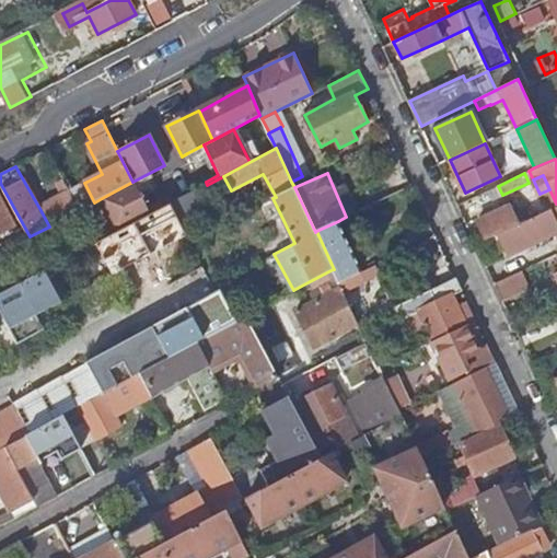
[(132,182),(102,198),(118,232),(161,209),(159,205),(147,210),(132,182)]
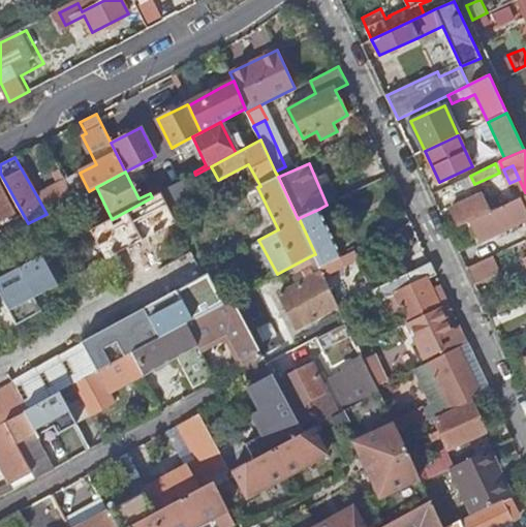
[(75,198),(66,180),(53,187),(54,190),(62,206),(75,198)]
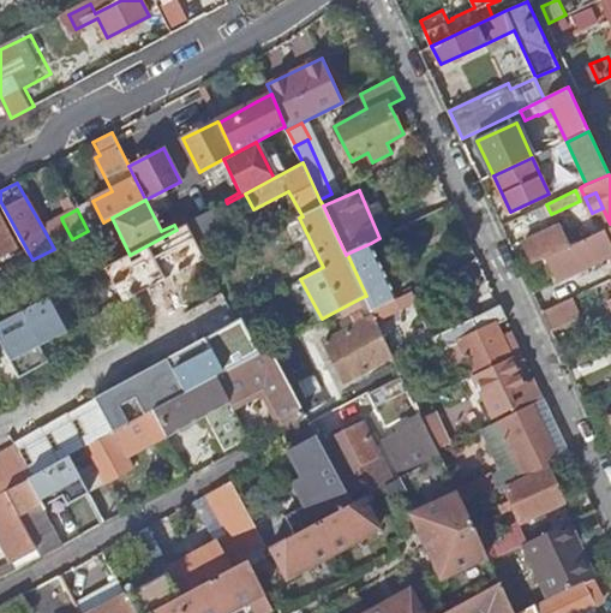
[(0,216),(0,256),(16,248),(0,216)]
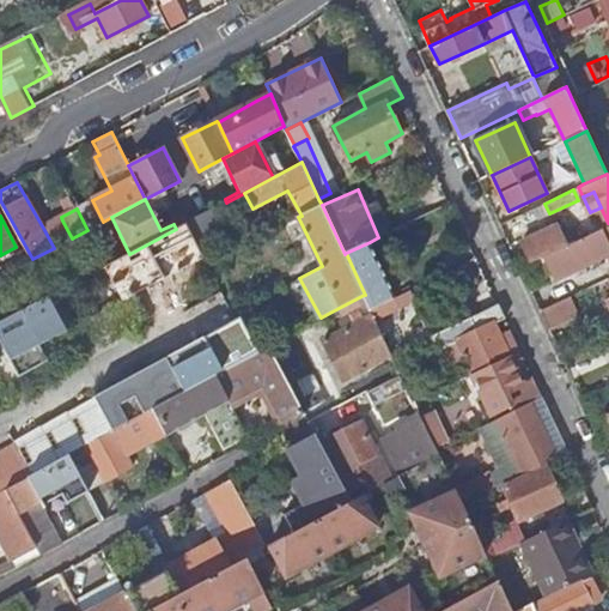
[(576,242),(603,229),(597,219),(571,231),(576,242)]
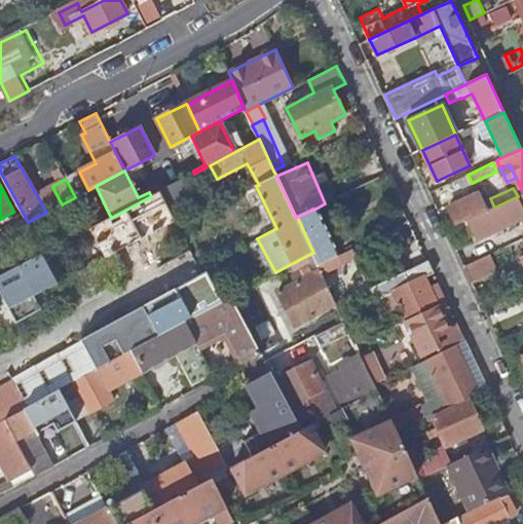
[(53,189),(38,197),(46,213),(62,204),(53,189)]
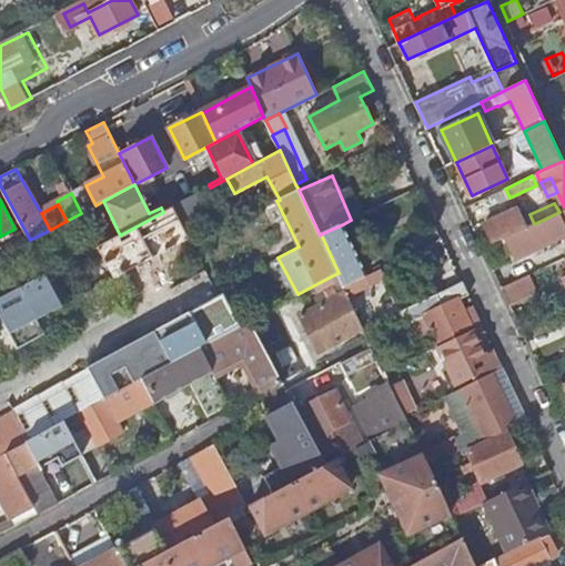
[(485,223),(494,243),(505,238),(528,226),(520,208),(485,223)]
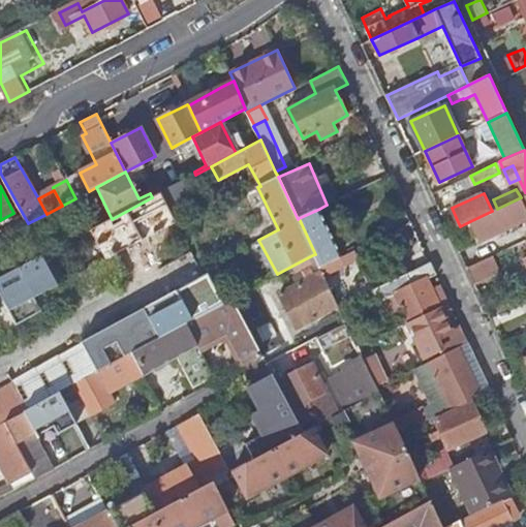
[(492,211),(470,221),(481,241),(525,218),(525,207),(521,197),(497,209),(492,211)]
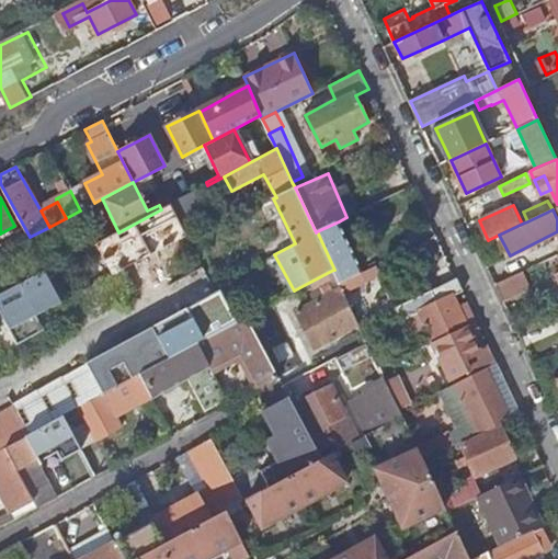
[(333,270),(339,282),(362,270),(339,221),(317,231),(334,270),(333,270)]
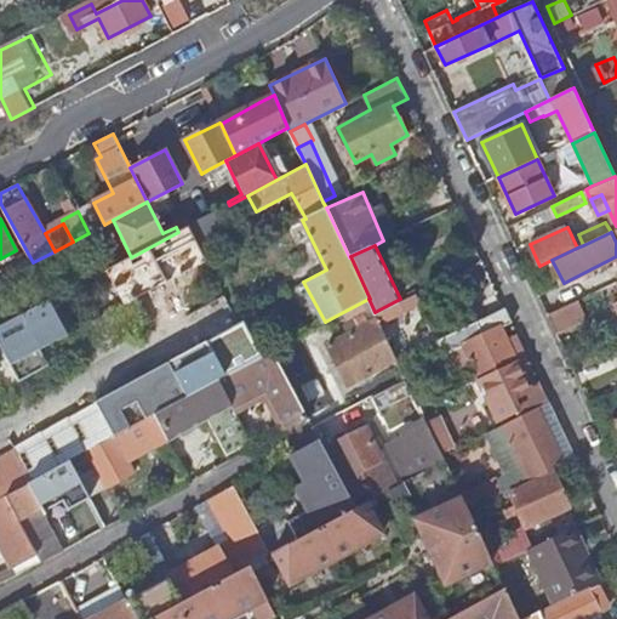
[(221,289),(205,261),(67,336),(81,364),(221,289)]
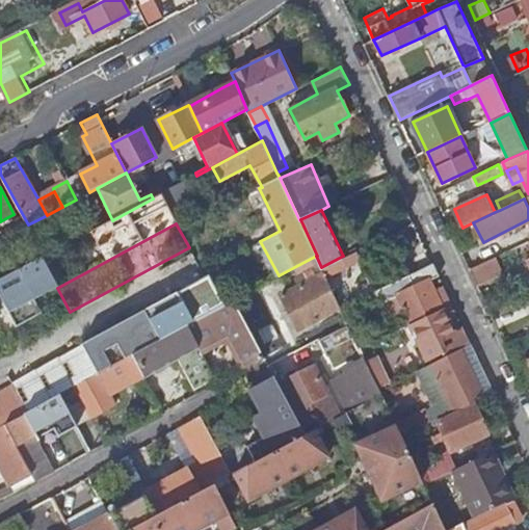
[(321,267),(325,275),(349,265),(345,255),(343,256),(321,267)]
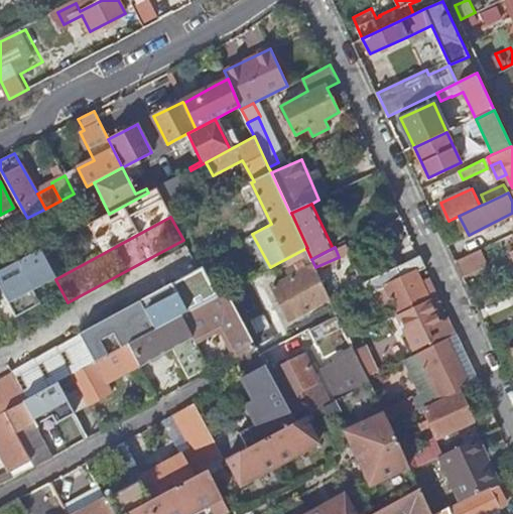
[(291,319),(331,298),(315,267),(311,259),(306,248),(285,259),(287,264),(294,262),(299,271),(273,285),(291,319)]
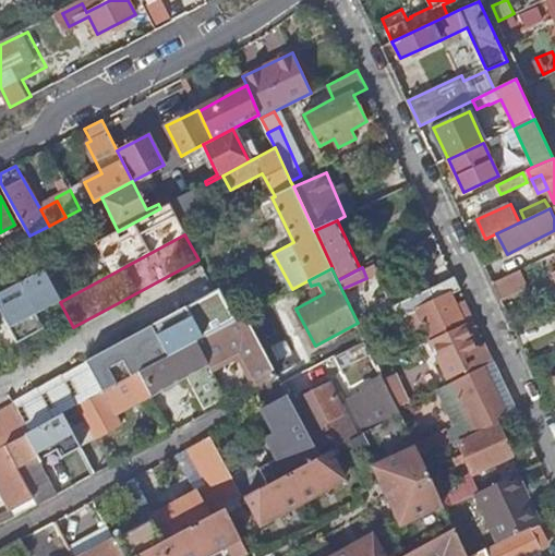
[(43,270),(0,292),(0,309),(14,336),(41,322),(36,313),(59,301),(43,270)]
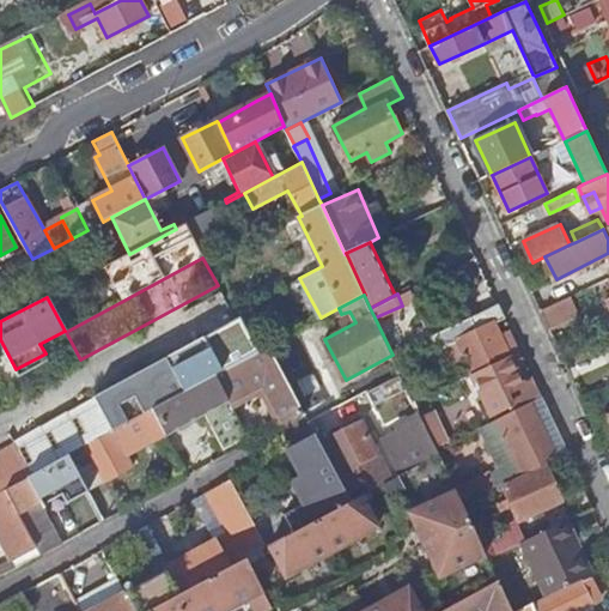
[(570,297),(542,310),(550,328),(578,315),(570,297)]
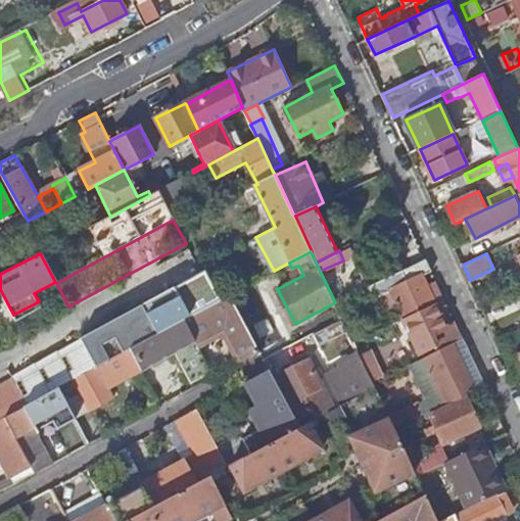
[(391,289),(405,317),(436,301),(424,275),(432,271),(426,258),(371,285),(377,296),(391,289)]
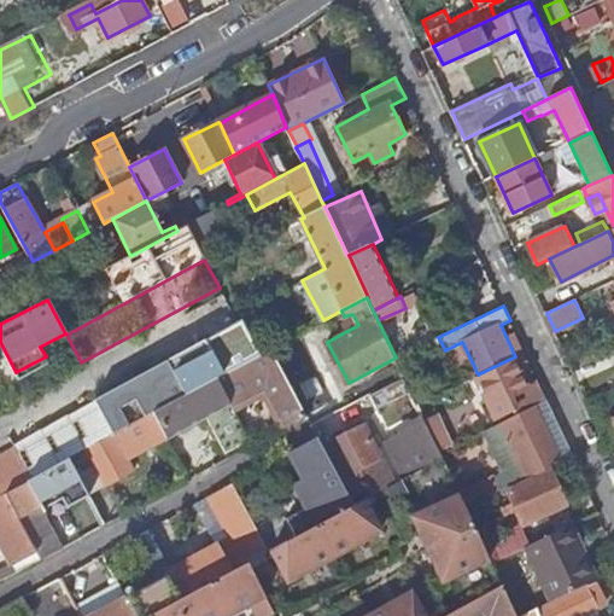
[(217,377),(256,356),(241,329),(115,397),(129,425),(153,412),(217,377)]
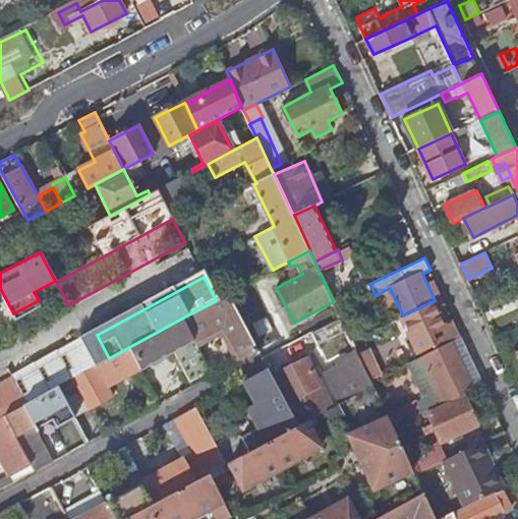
[(242,358),(259,350),(229,293),(216,300),(183,318),(196,343),(222,330),(227,332),(242,358)]
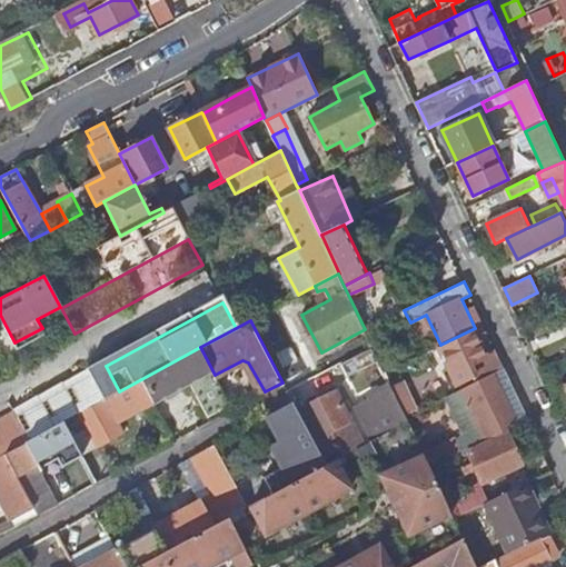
[(479,378),(495,370),(505,366),(496,346),(486,351),(482,342),(492,337),(485,324),(475,328),(440,345),(459,384),(477,374),(479,378)]
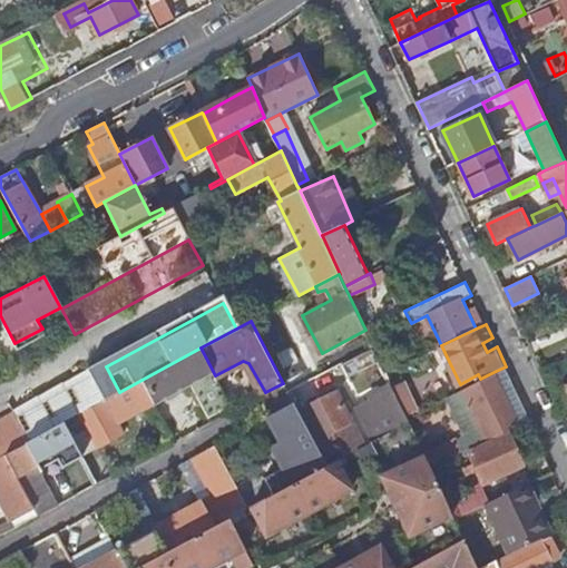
[(215,375),(201,348),(142,380),(155,403),(191,384),(208,418),(232,405),(215,375)]
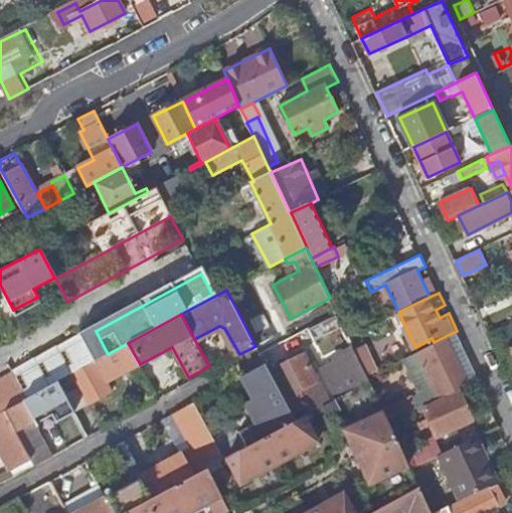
[(318,339),(343,326),(338,314),(312,328),(318,339)]
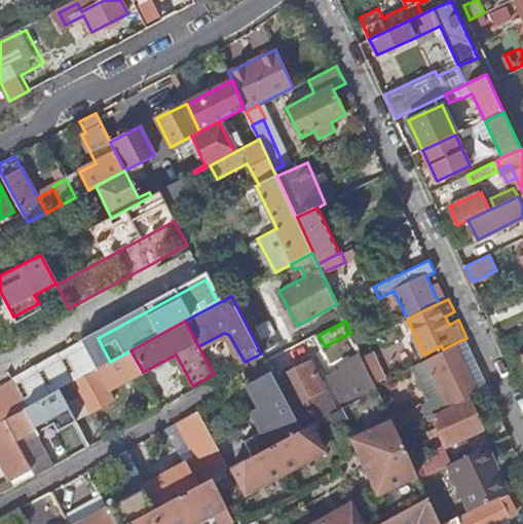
[(110,362),(98,338),(45,367),(43,368),(55,390),(60,388),(74,381),(110,362)]
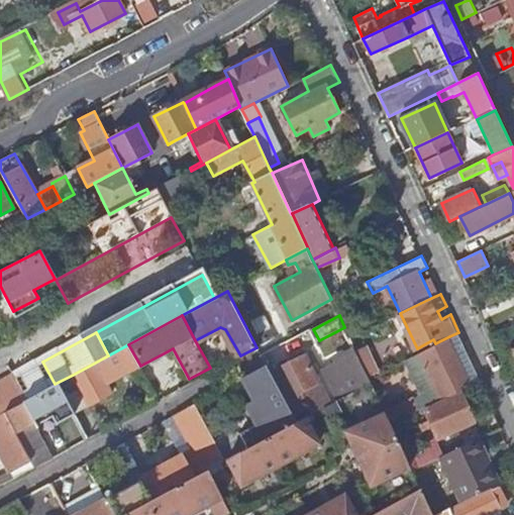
[(386,413),(391,422),(441,399),(472,383),(449,336),(435,343),(406,357),(424,393),(386,411),(386,413)]
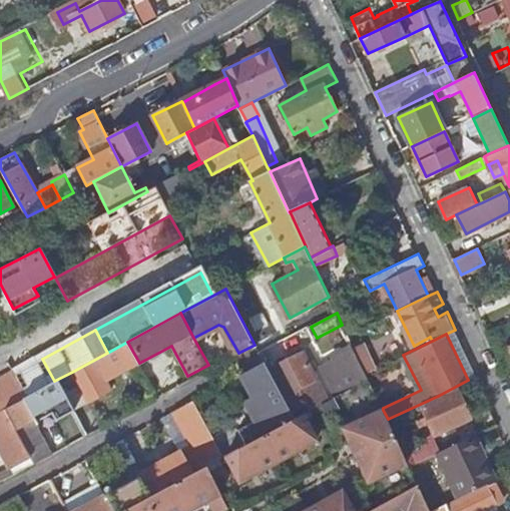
[(366,374),(382,366),(368,339),(353,347),(359,358),(366,374)]
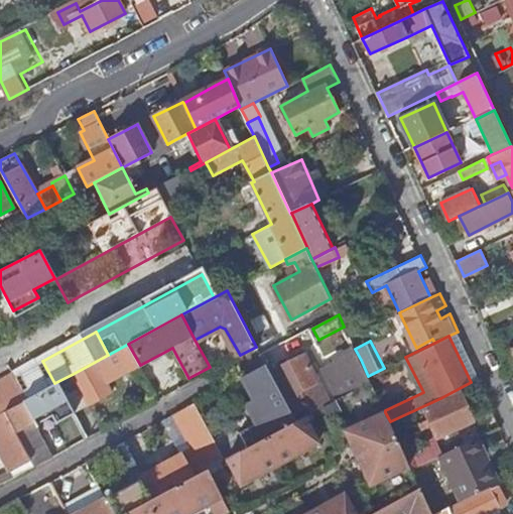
[(339,398),(370,381),(368,376),(361,360),(355,349),(352,342),(346,346),(348,351),(335,357),(337,361),(324,367),(339,398)]
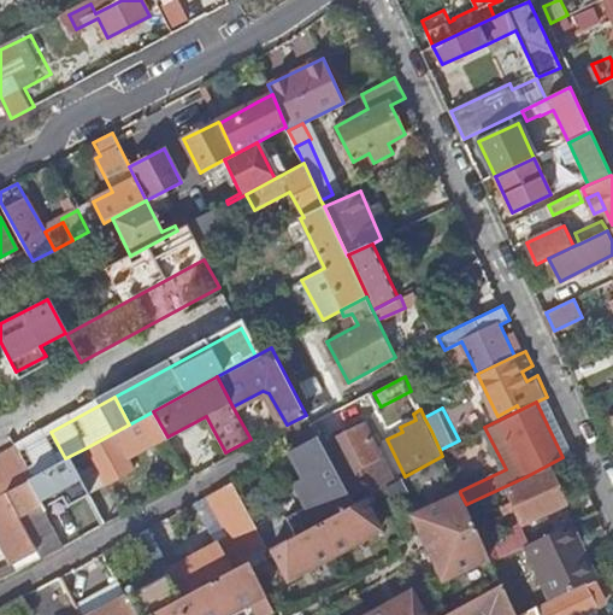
[(70,456),(89,492),(105,484),(134,468),(128,457),(168,437),(153,411),(129,425),(87,447),(70,456)]
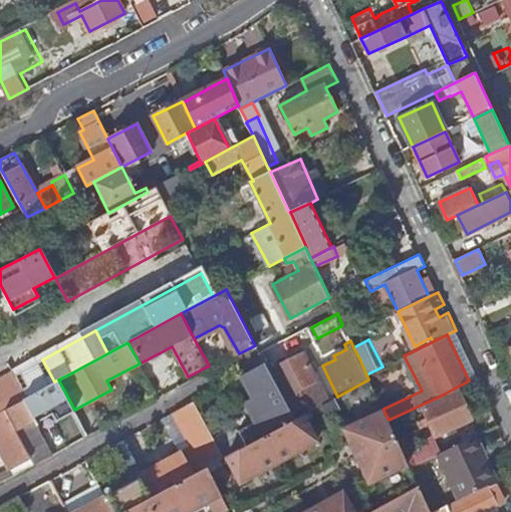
[(302,415),(327,402),(303,352),(276,366),(274,362),(267,365),(294,418),(295,420),(302,415)]
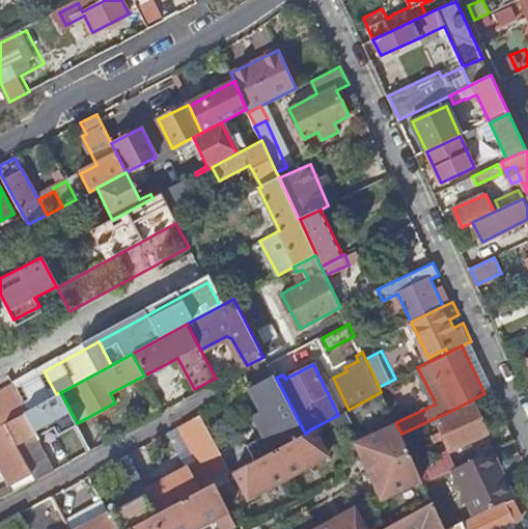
[(56,394),(44,371),(16,386),(28,410),(56,394)]
